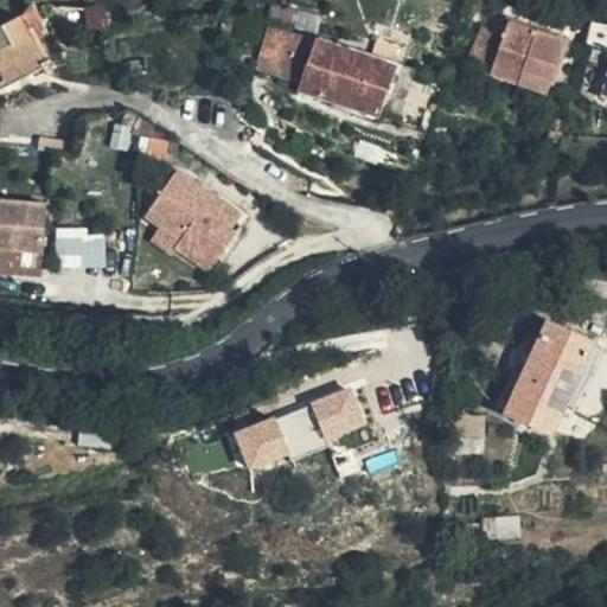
[(467,62),(487,68),(504,23),(484,16),(467,62)]
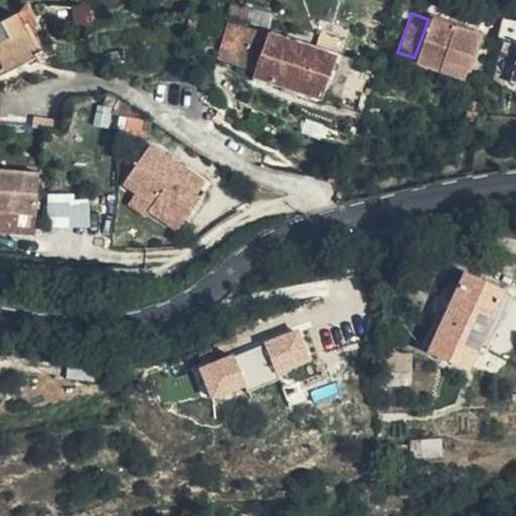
[(0,77),(38,57),(17,17),(0,26),(0,77)]
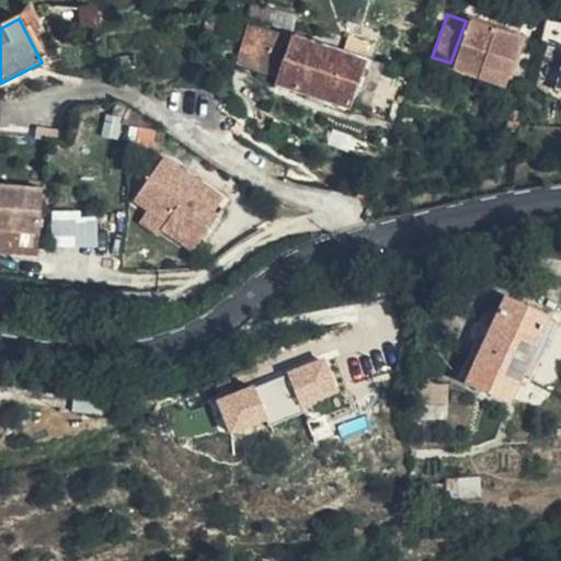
[(560,23),(548,21),(541,43),(560,48),(560,77),(558,88),(560,88),(560,23)]
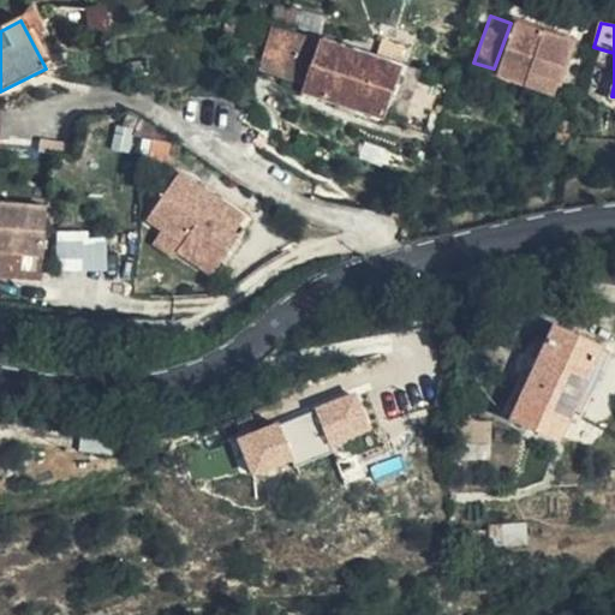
[(574,60),(579,46),(515,24),(499,75),(529,84),(532,73),(560,82),(567,58),(574,60)]
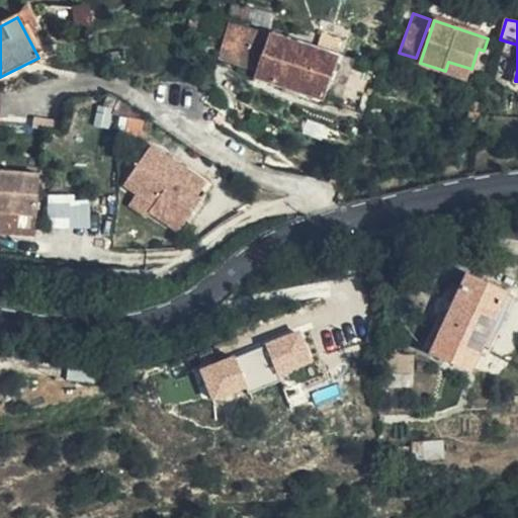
[(254,70),(266,39),(237,27),(224,58),(254,70)]
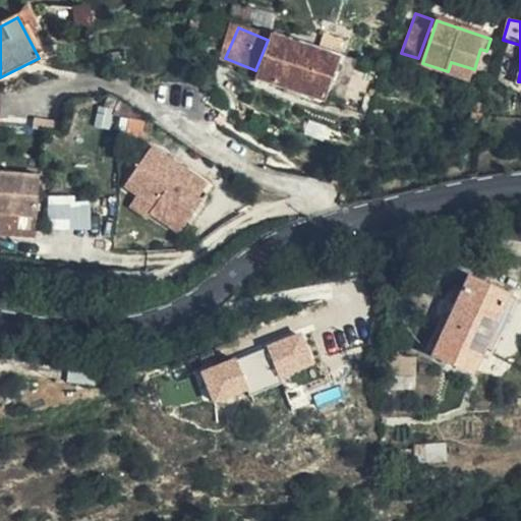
[(324,99),(338,59),(272,37),(256,76),(324,99)]
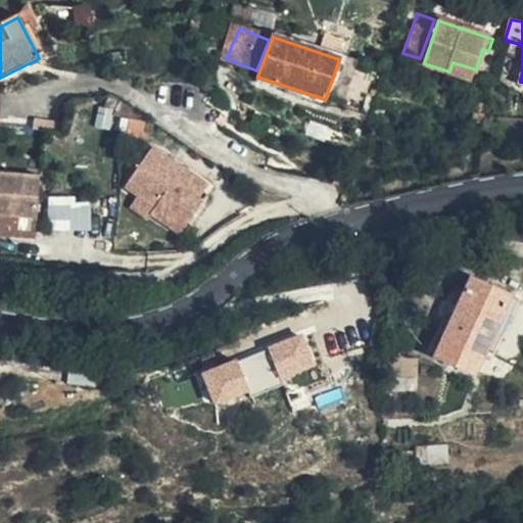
[(143,139),(145,124),(130,122),(128,137),(143,139)]
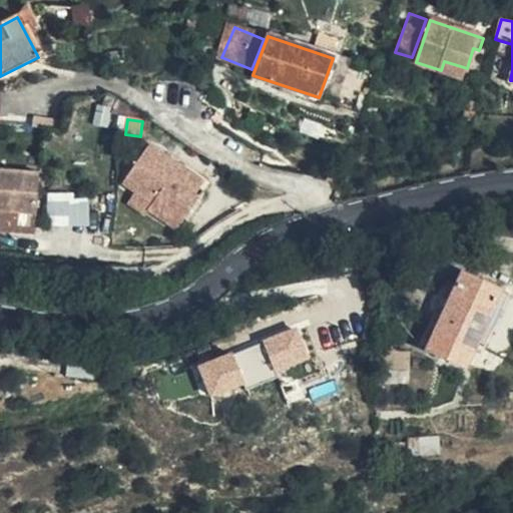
[(170,180),(178,169),(149,148),(123,185),(134,194),(151,206),(149,211),(175,231),(198,201),(170,180)]
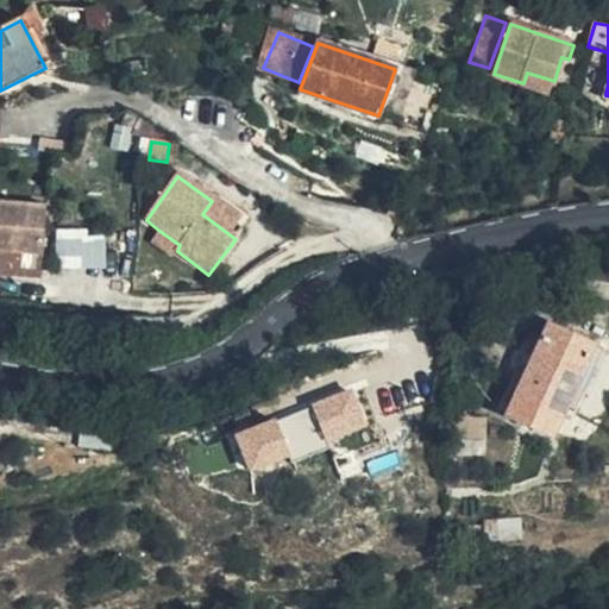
[(245,225),(212,201),(202,214),(236,239),(245,225)]
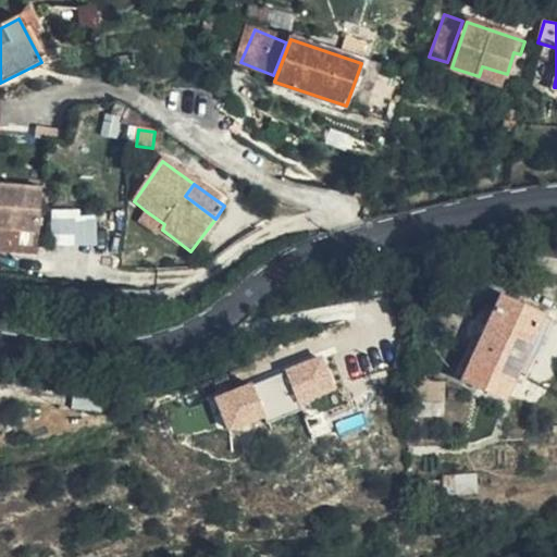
[(0,231),(7,231),(38,234),(42,188),(0,185),(0,231)]
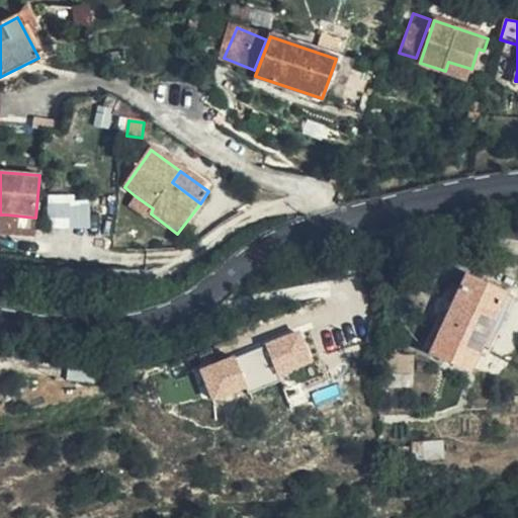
[(90,229),(89,195),(48,196),(49,230),(90,229)]
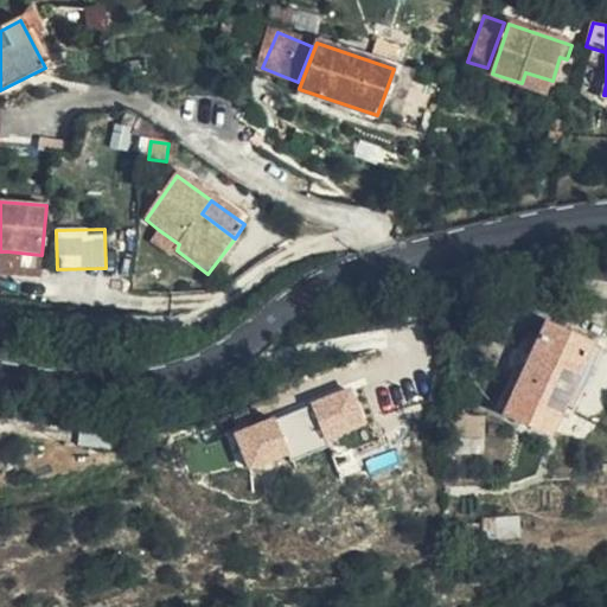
[(179,244),(159,230),(151,242),(171,257),(177,250),(179,244)]
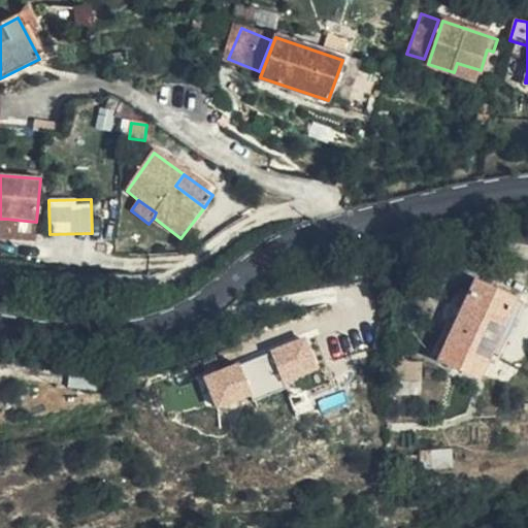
[(475,283),(470,295),(509,314),(516,300),(475,283)]
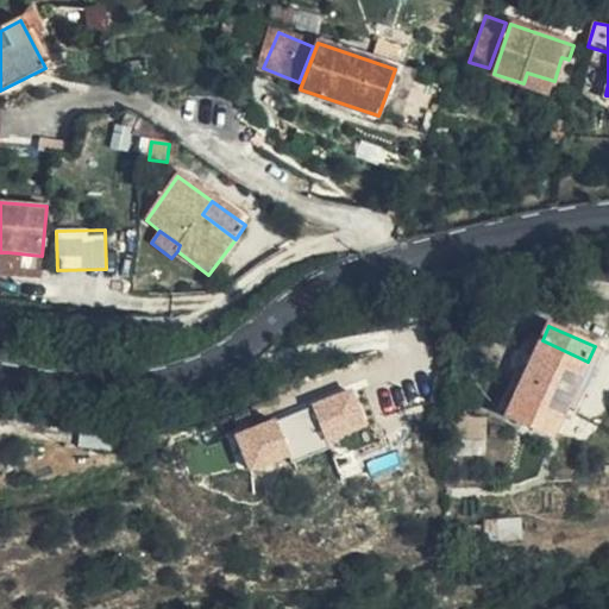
[(588,362),(542,340),(508,416),(553,437),(588,362)]
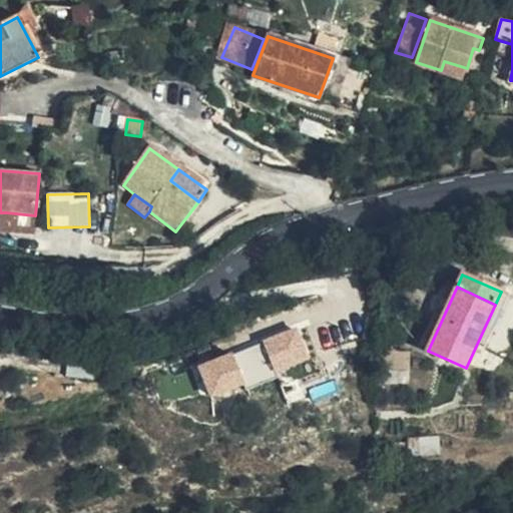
[(298,328),(198,368),(210,397),(244,383),(247,390),(278,378),(276,374),(311,360),(298,328)]
